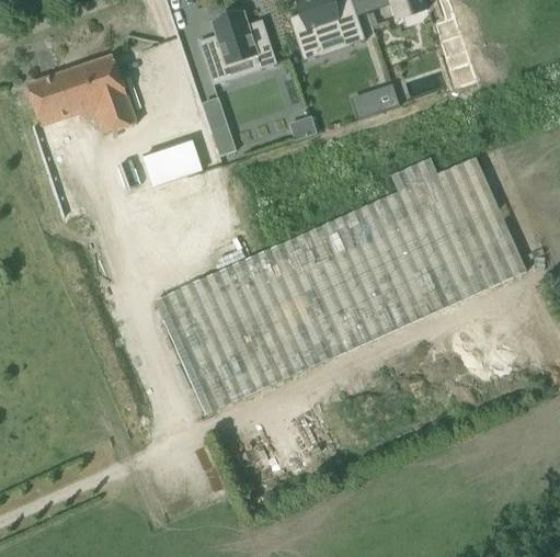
[(289,15),(304,59),(319,54),(318,53),(320,52),(319,48),(317,48),(313,40),(346,29),(352,43),(366,38),(352,0),(335,0),(332,1),(332,0),(297,0),(297,1),(299,0),(303,11),(289,15)]
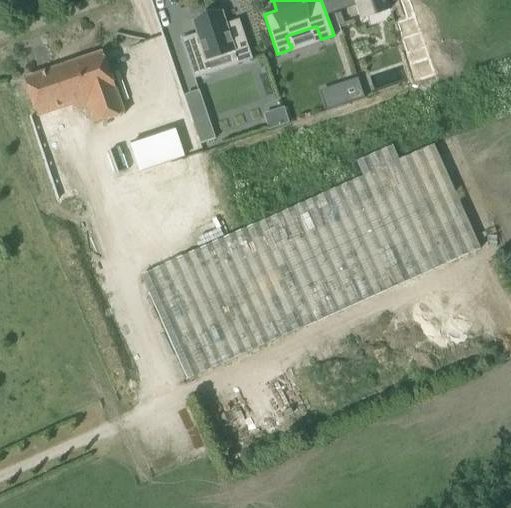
[(356,0),(362,16),(364,15),(363,14),(388,6),(389,7),(390,7),(388,0),(356,0)]
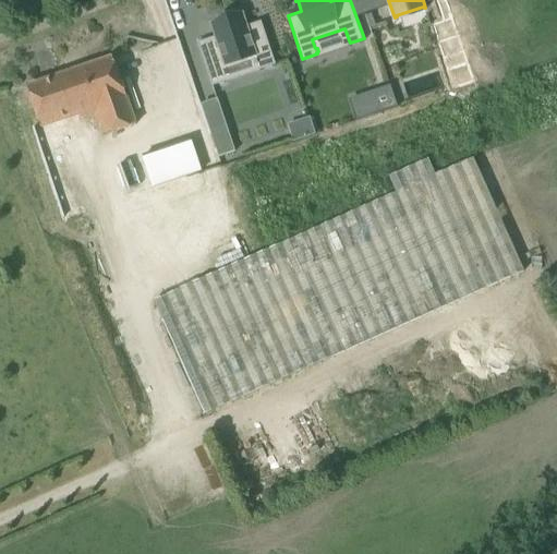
[(197,39),(213,83),(227,79),(221,64),(255,52),(256,58),(254,59),(255,63),(257,62),(259,68),(276,62),(262,19),(246,23),(242,10),(240,10),(241,12),(234,13),(233,9),(218,14),(219,19),(214,21),(214,20),(212,20),(216,34),(197,39)]
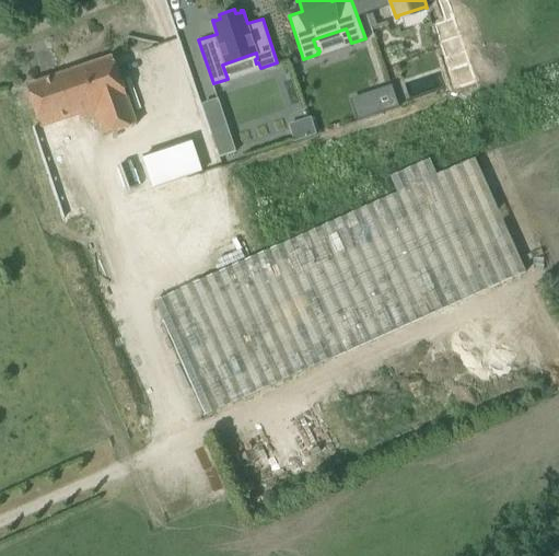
[(27,84),(28,87),(42,126),(81,113),(83,118),(92,115),(95,125),(102,123),(105,132),(137,122),(128,94),(127,95),(113,55),(27,84)]
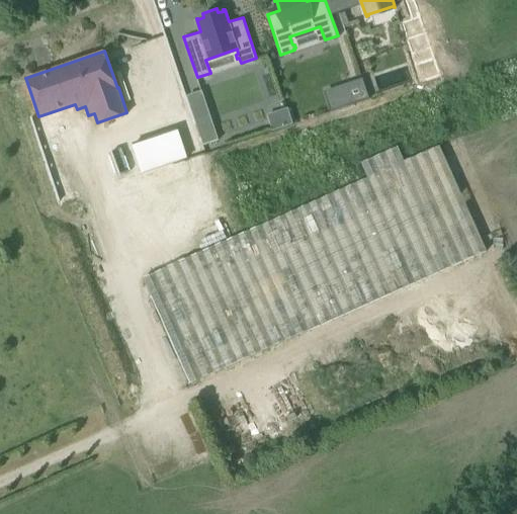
[(363,76),(343,83),(350,102),(369,96),(363,76)]
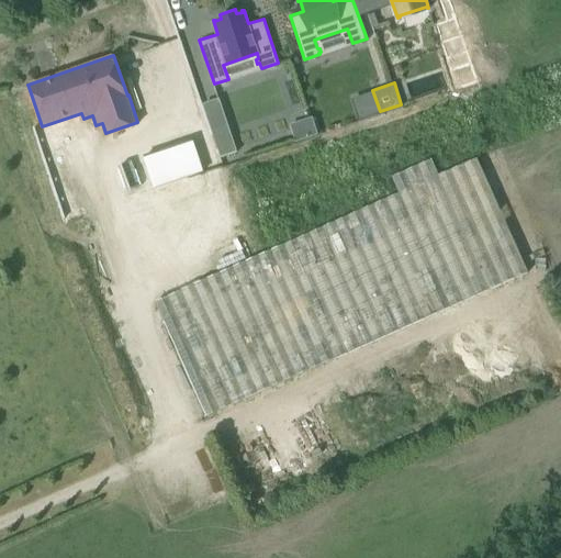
[(313,112),(290,120),(295,138),(318,131),(313,112)]
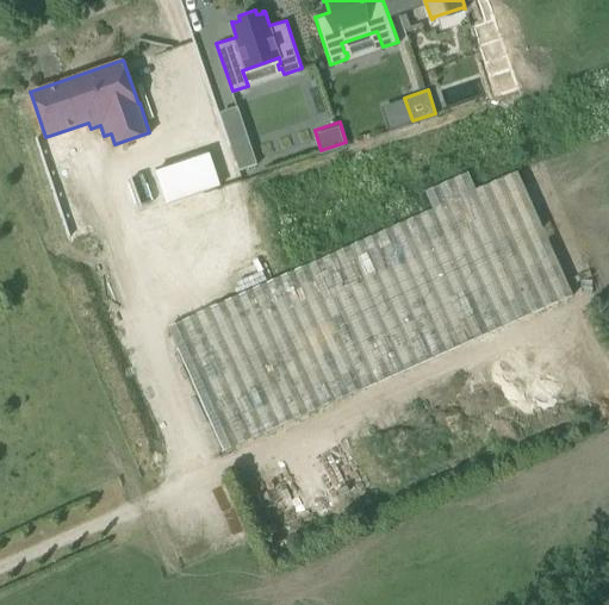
[(247,130),(229,136),(240,168),(258,162),(247,130)]
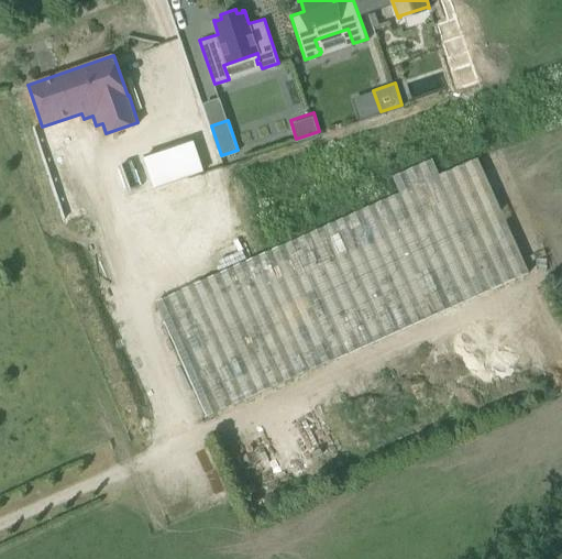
[(116,152),(129,195),(163,184),(150,141),(116,152)]
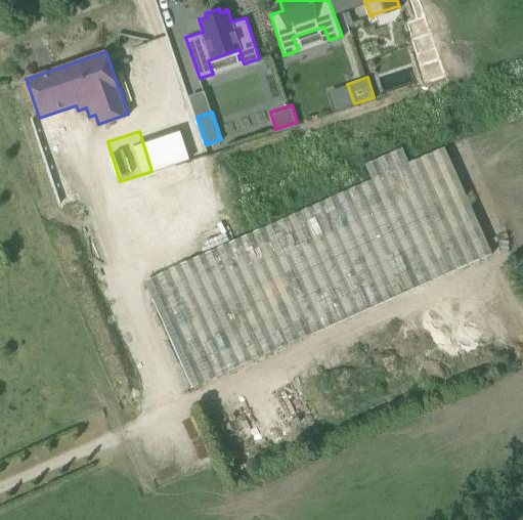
[(372,178),(145,280),(192,385),(492,252),(444,145),(408,162),(401,146),(365,163),(372,178)]
